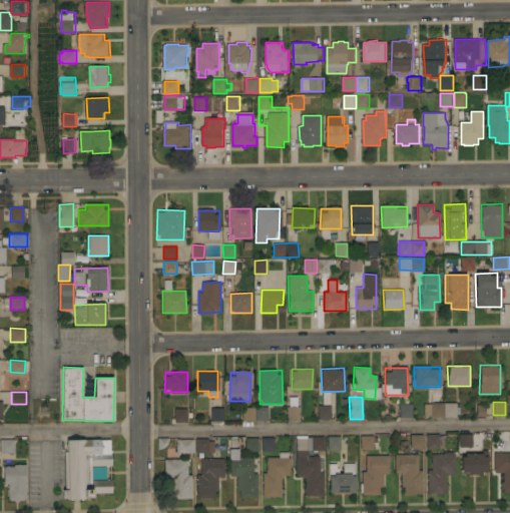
[(456,403),(423,403),(423,417),(456,417),(456,403)]
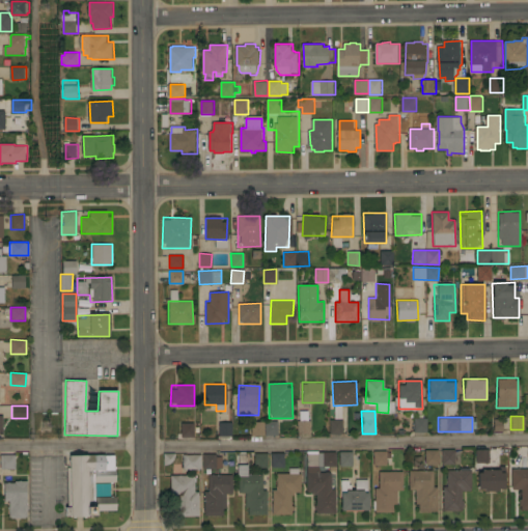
[(426,430),(425,418),(414,418),(414,431),(426,430)]
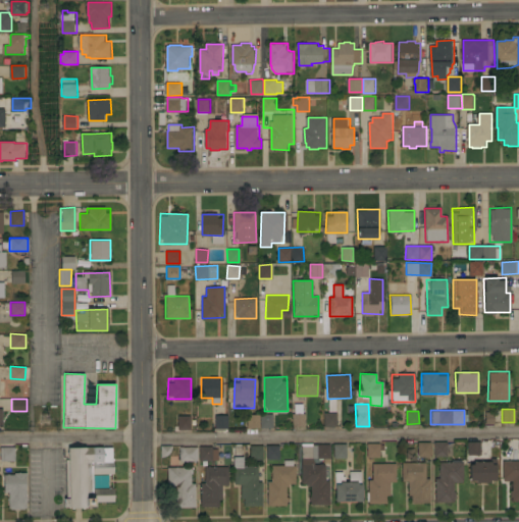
[(324,412),(323,426),(336,426),(336,413),(324,412)]
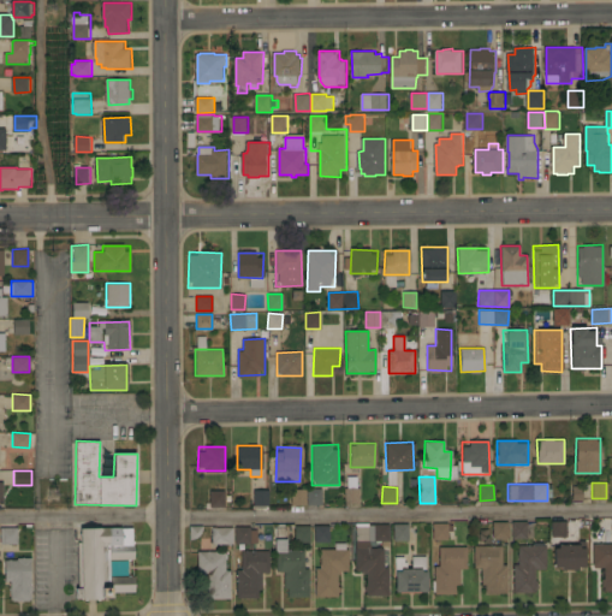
[(306,490),(292,489),(291,504),(306,505),(306,490)]
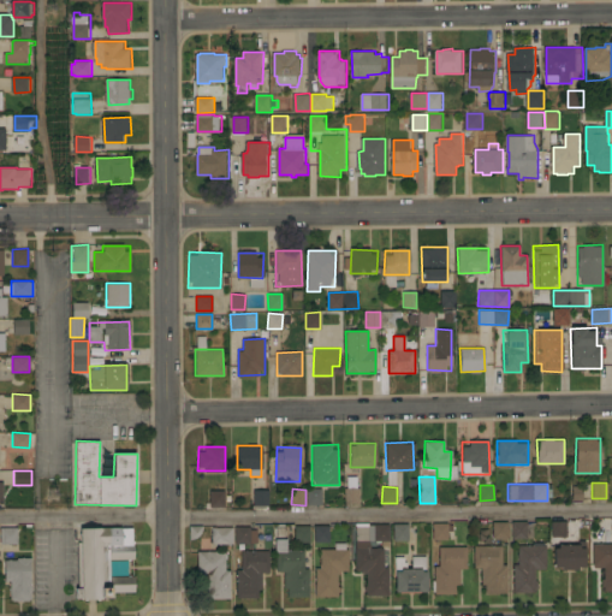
[(322,489),(307,489),(307,505),(321,505),(322,489)]
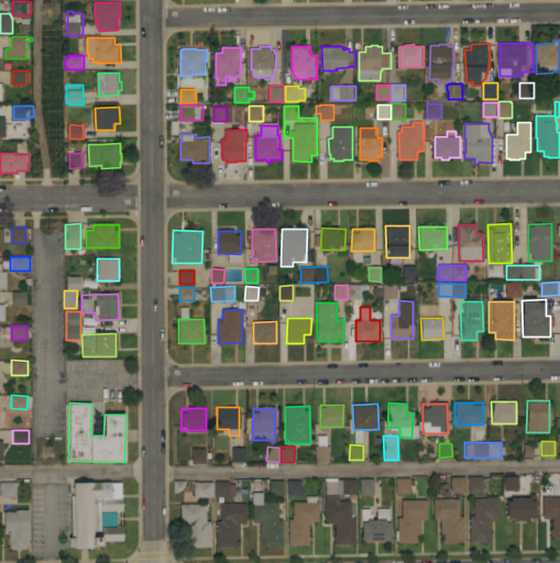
[(206,463),(206,449),(191,448),(191,463),(206,463)]
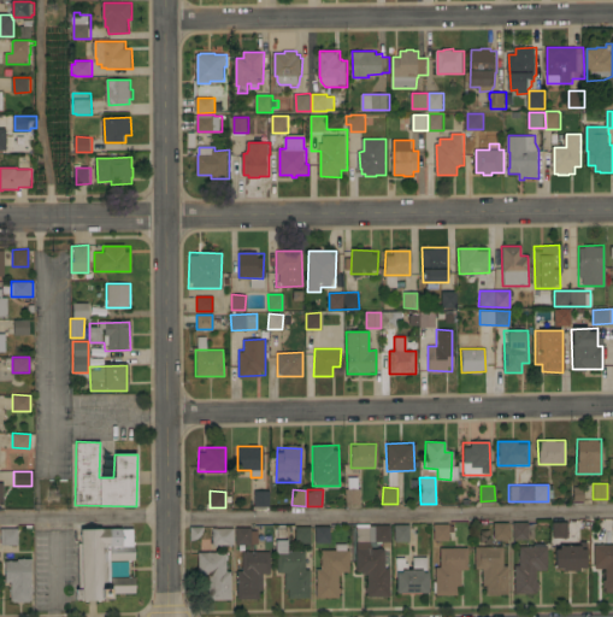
[(269,506),(269,492),(255,491),(254,506),(269,506)]
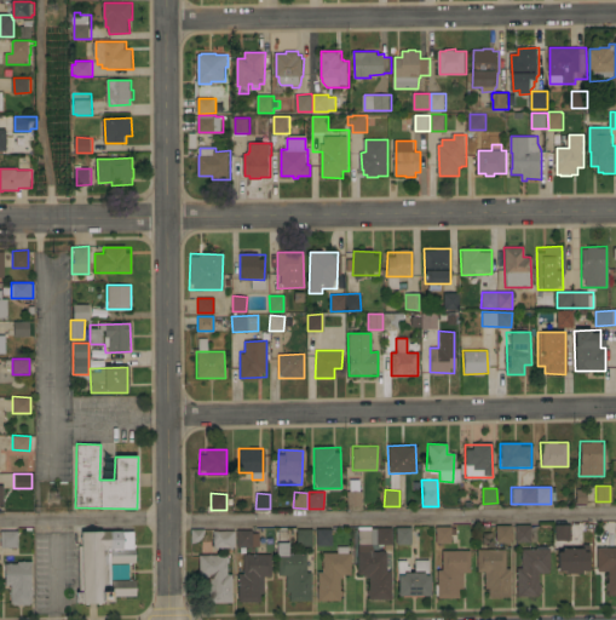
[(495,541),(511,541),(511,524),(495,524),(495,541)]
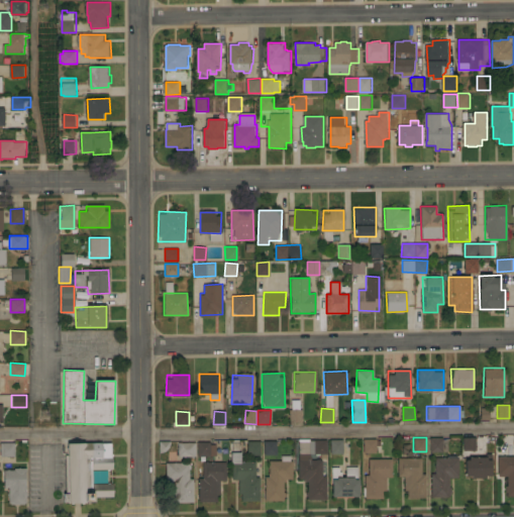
[(442,452),(442,437),(430,437),(429,451),(442,452)]
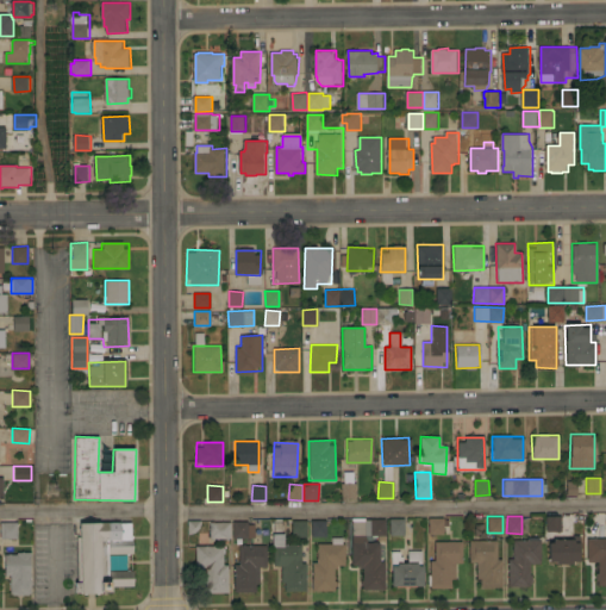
[(560,516),(545,516),(545,531),(560,530),(560,516)]
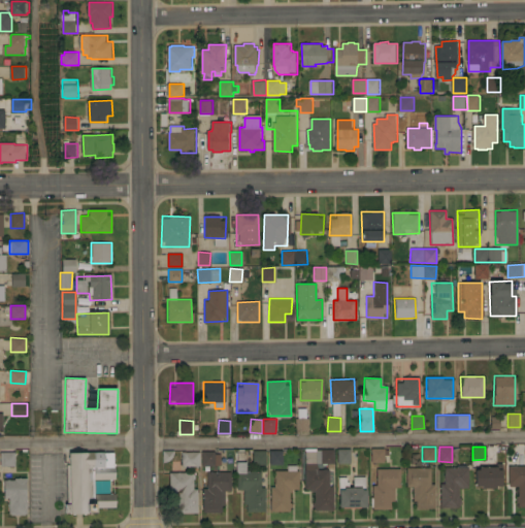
[(384,448),(370,449),(371,462),(384,462),(384,448)]
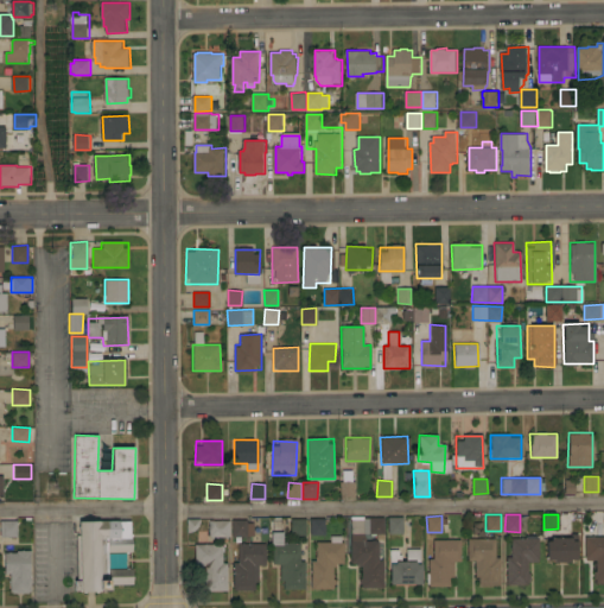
[(388,533),(404,533),(402,517),(388,517),(388,533)]
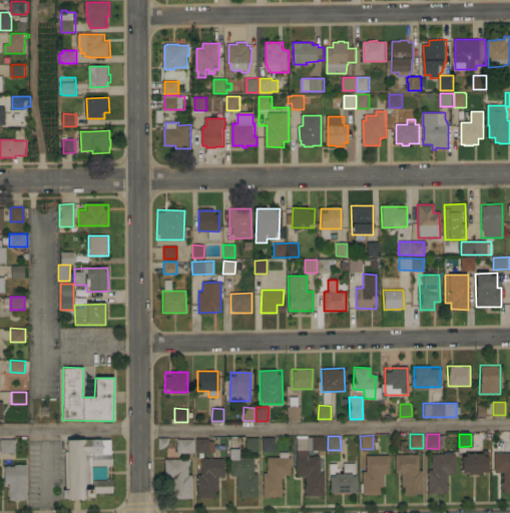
[(305,496),(324,496),(324,472),(320,472),(320,456),(308,456),(308,450),(325,450),(325,437),(296,437),(296,476),(305,476),(305,496)]
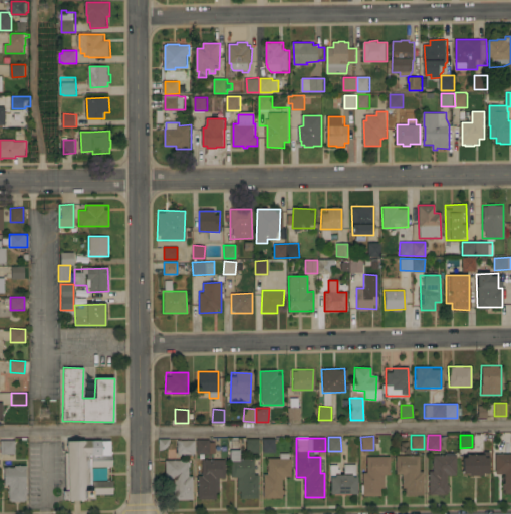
[(215,453),(213,439),(195,441),(196,455),(215,453)]
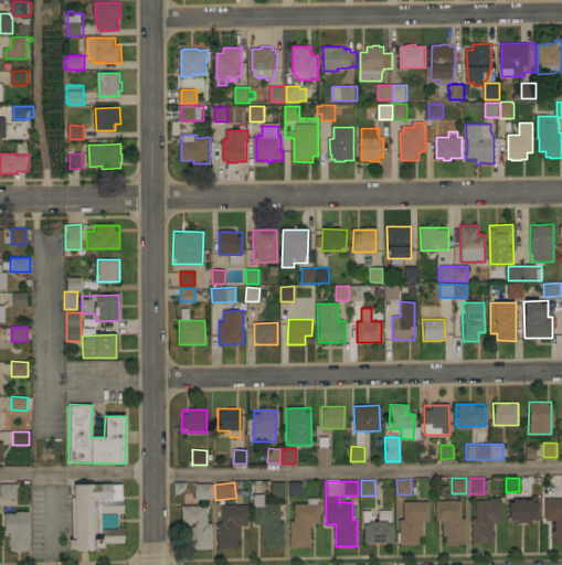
[(285,497),(285,482),(271,482),(271,498),(285,497)]
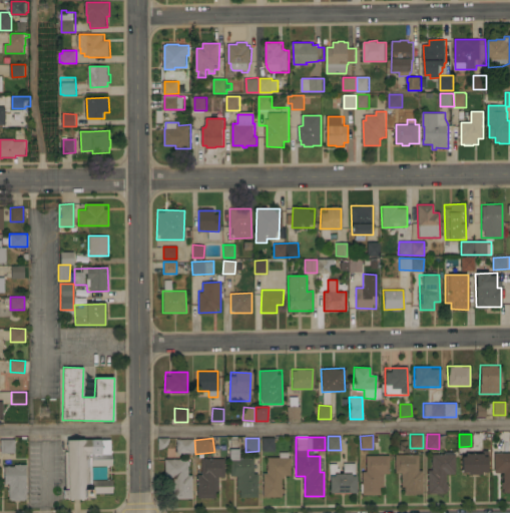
[(275,438),(262,438),(262,451),(275,451),(275,438)]
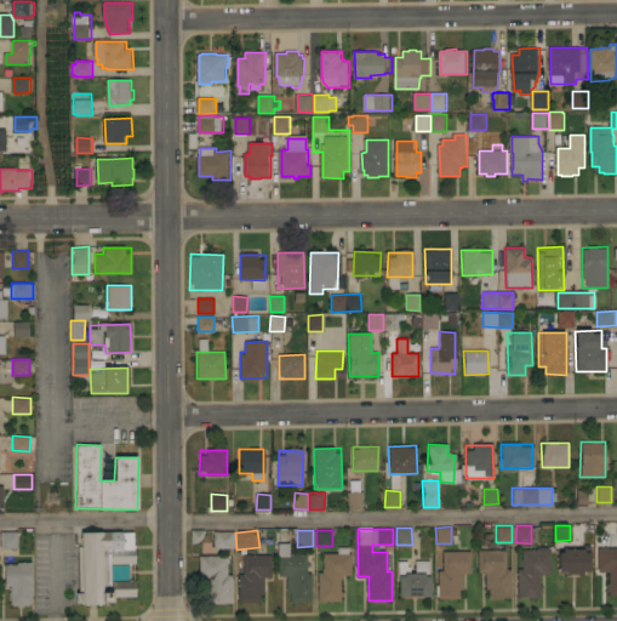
[(0,547),(17,547),(17,531),(0,531),(0,547)]
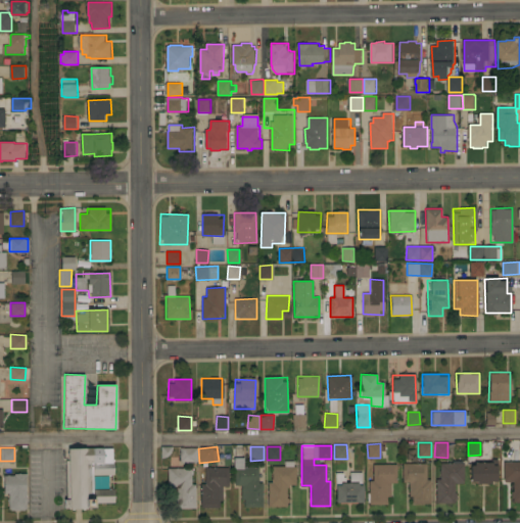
[(113,447),(67,448),(67,509),(86,509),(86,501),(92,501),(92,504),(114,504),(114,489),(93,489),(92,475),(113,474),(113,447)]
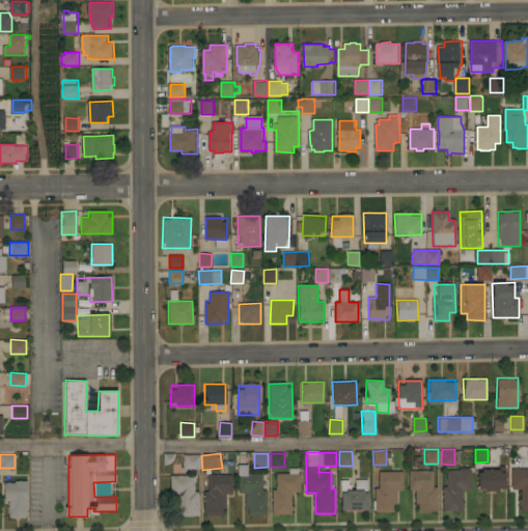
[(200,454),(183,454),(183,469),(200,468),(200,454)]
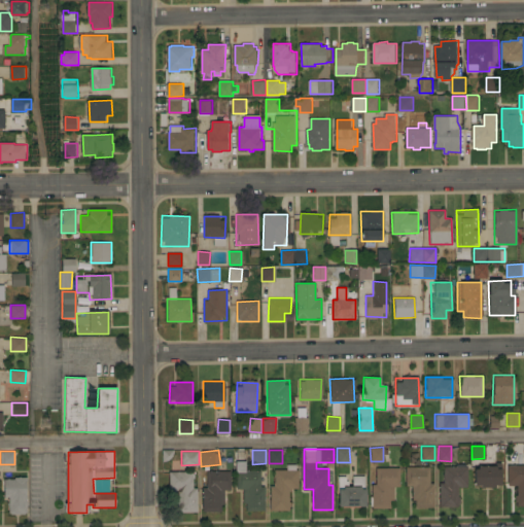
[(265,511),(264,470),(245,470),(245,463),(236,464),(236,489),(244,489),(244,512),(265,511)]
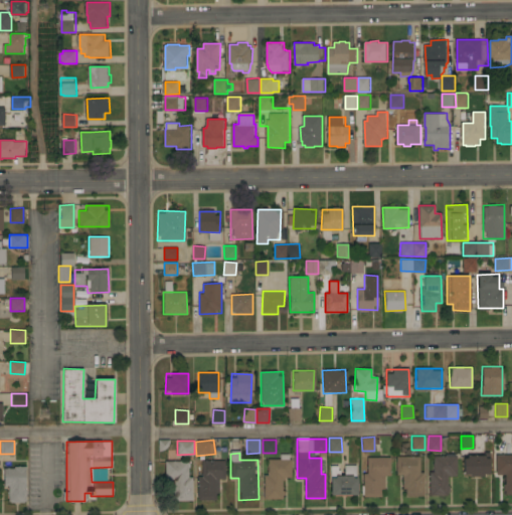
[(511,454),(495,455),(496,474),(503,474),(504,494),(511,493),(511,454)]
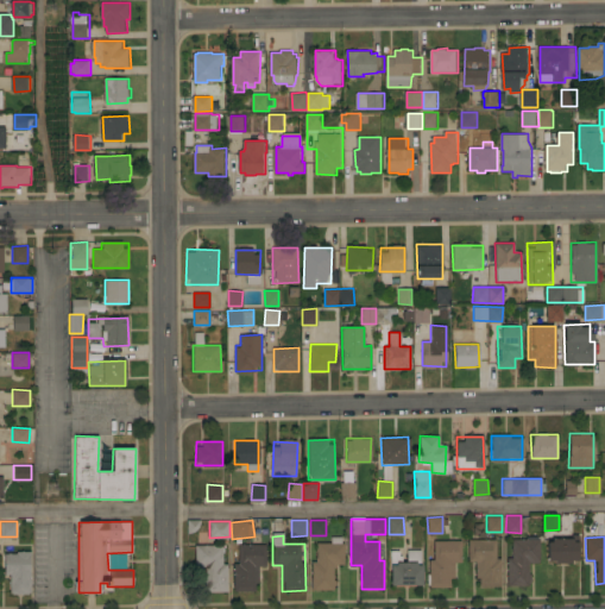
[(578,562),(578,538),(548,538),(548,563),(578,562)]
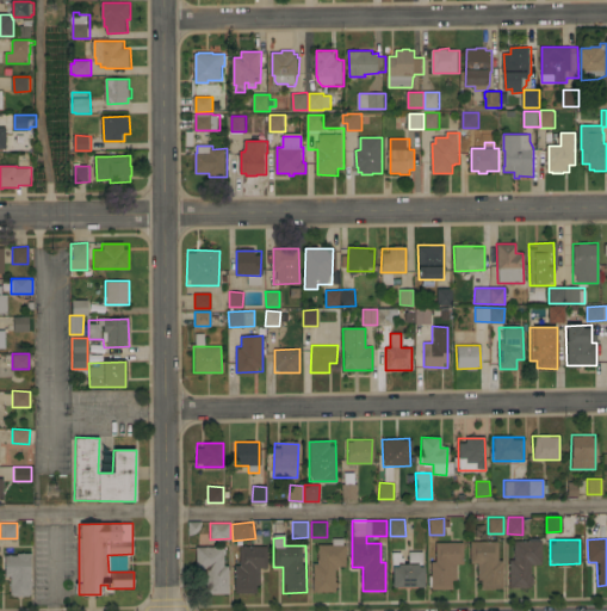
[(502,588),(502,560),(497,560),(497,541),(469,541),(470,563),(478,563),(479,588),(502,588)]
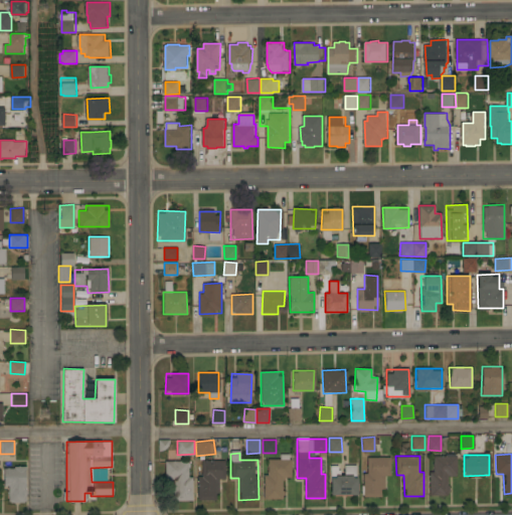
[(449,495),(448,476),(457,476),(457,456),(433,456),(433,471),(429,471),(429,495),(449,495)]
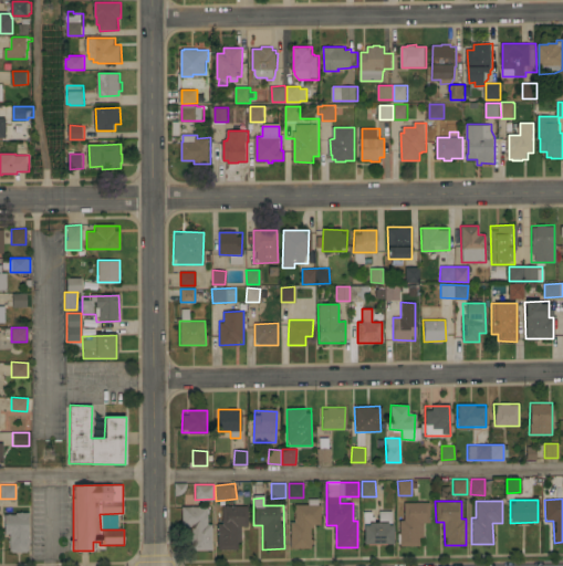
[(429,502),(404,502),(404,520),(399,520),(399,545),(421,546),(421,523),(429,523),(429,502)]
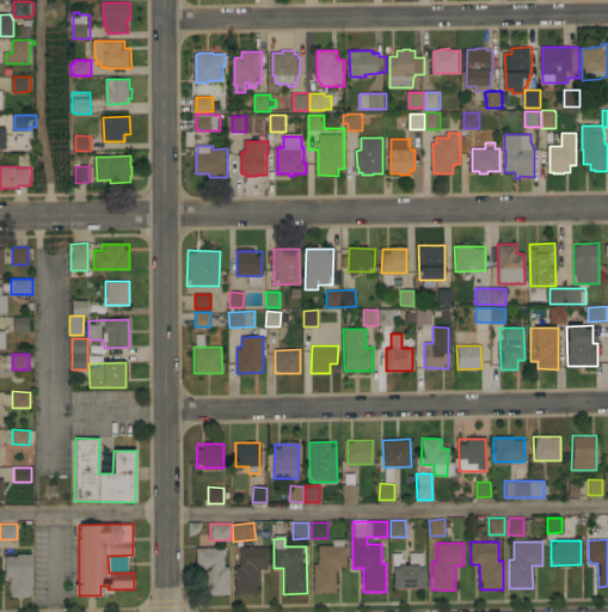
[(313,592),(335,592),(336,567),(345,567),(345,545),(318,545),(317,563),(313,563),(313,592)]
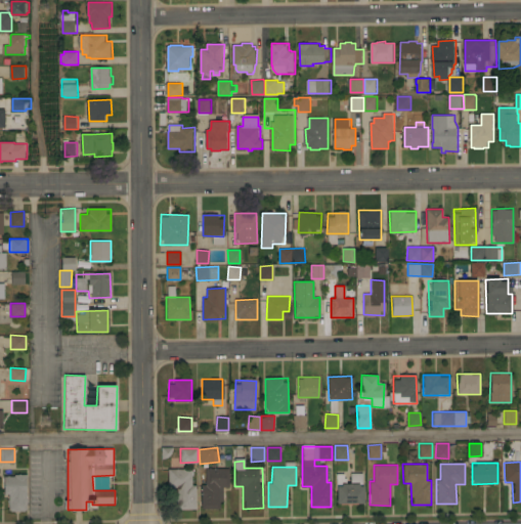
[(229,469),(205,468),(205,485),(202,484),(201,509),(221,509),(222,488),(228,488),(229,469)]
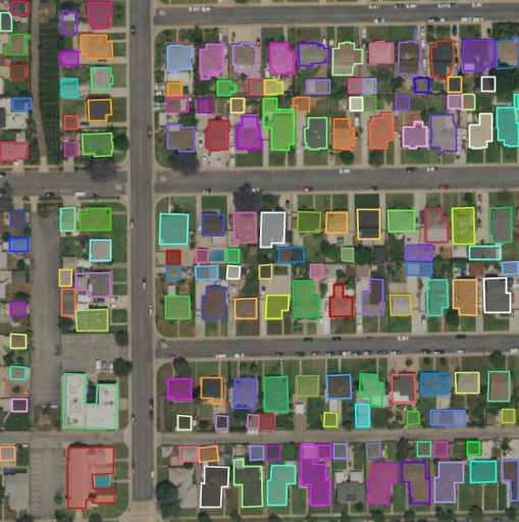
[(166,488),(176,488),(175,507),(195,508),(195,482),(191,482),(191,467),(167,467),(166,488)]
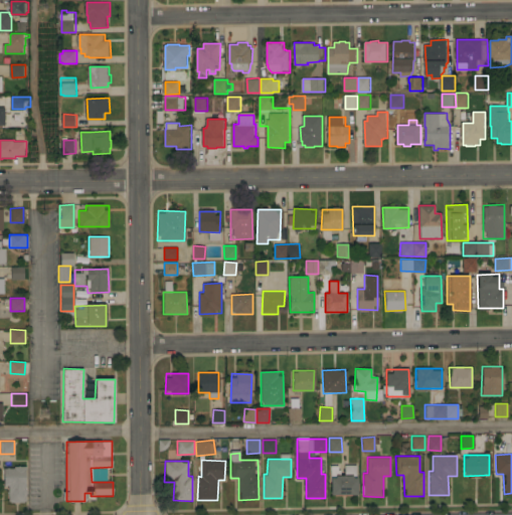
[(4,467),(3,486),(8,486),(8,502),(25,502),(26,467),(4,467)]
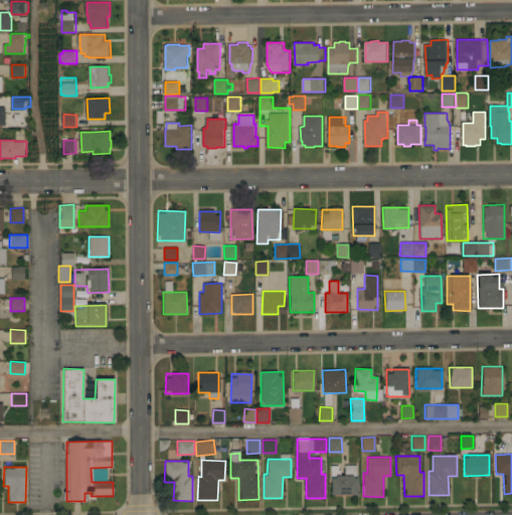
[(357,495),(357,476),(331,475),(330,494),(357,495)]
